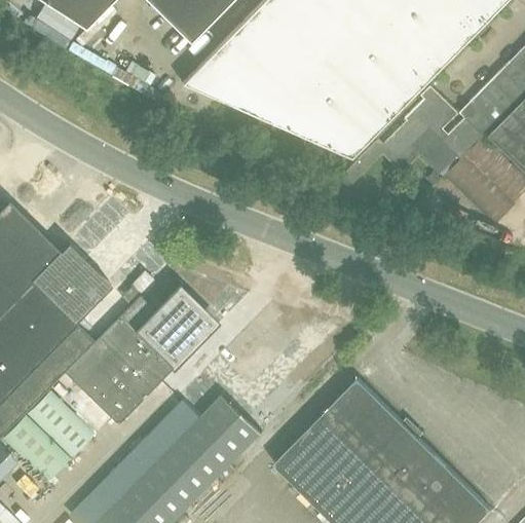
[(37,0),(84,30),(113,0),(37,0)]
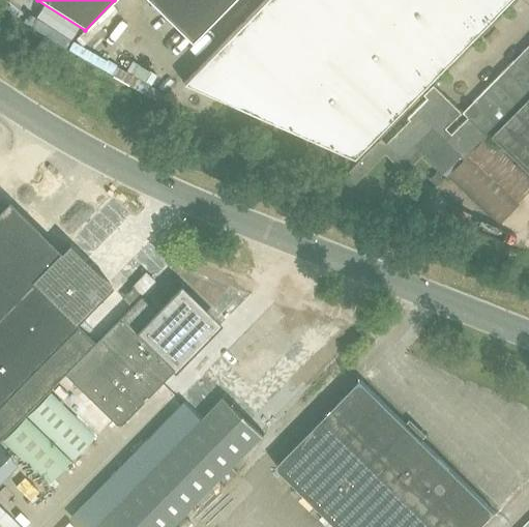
[(145,0),(190,45),(234,0),(145,0)]
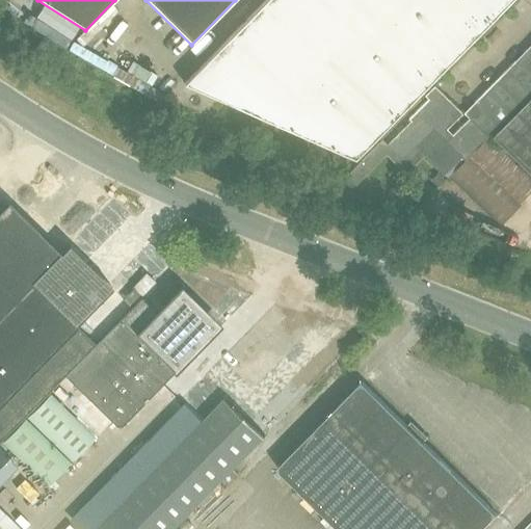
[(512,0),(268,0),(184,86),(354,161),(496,19),(495,18),(512,0)]
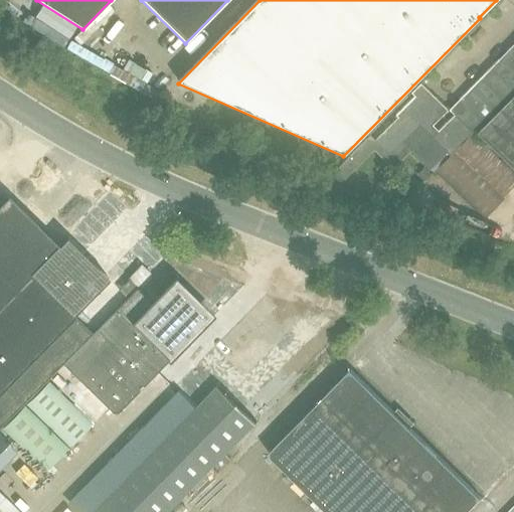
[(433,139),(447,153),(451,157),(513,92),(513,46),(451,112),(455,116),(437,135),(433,139)]
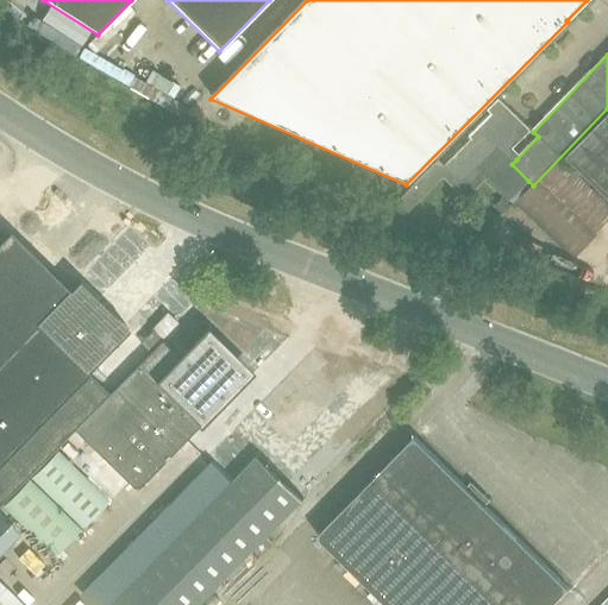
[(509,202),(528,181),(512,164),(516,159),(509,153),(525,138),(496,111),(469,138),(471,140),(444,169),(459,183),(474,168),(509,202)]
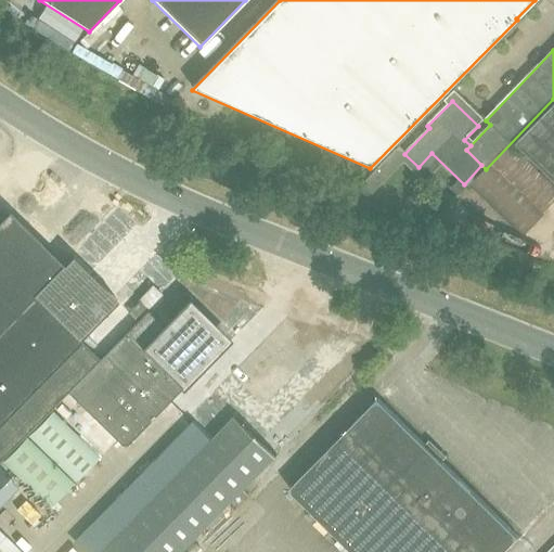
[(553,104),(513,145),(553,185),(553,104)]
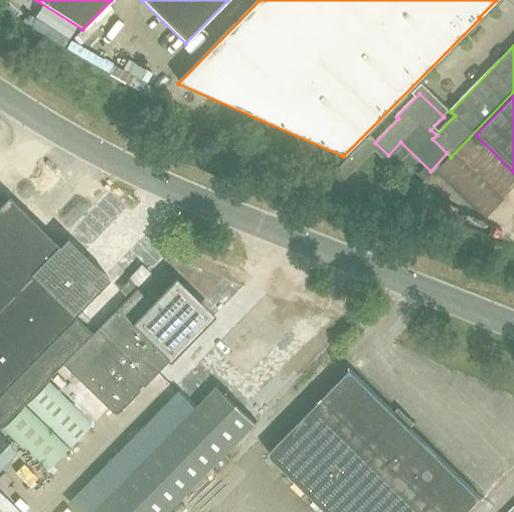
[(486,223),(513,193),(513,172),(476,135),(437,176),(486,223)]
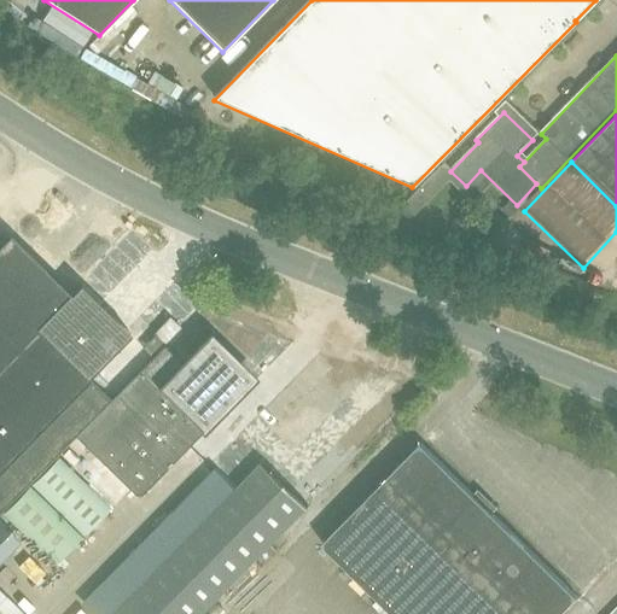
[(0,515),(76,438),(112,401),(91,380),(131,337),(81,286),(71,296),(11,237),(0,247),(0,515)]
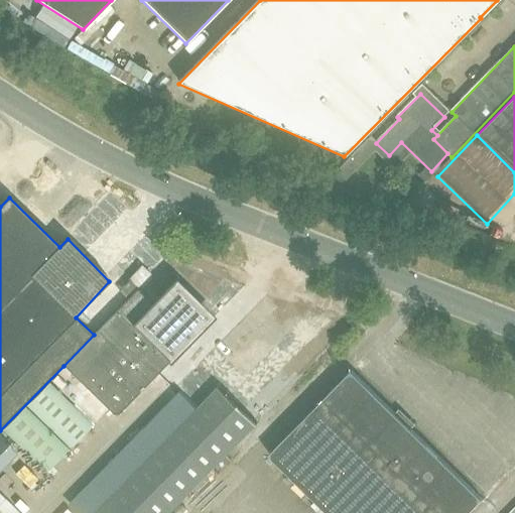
[(129,281),(130,282),(138,290),(151,276),(142,267),(129,281)]
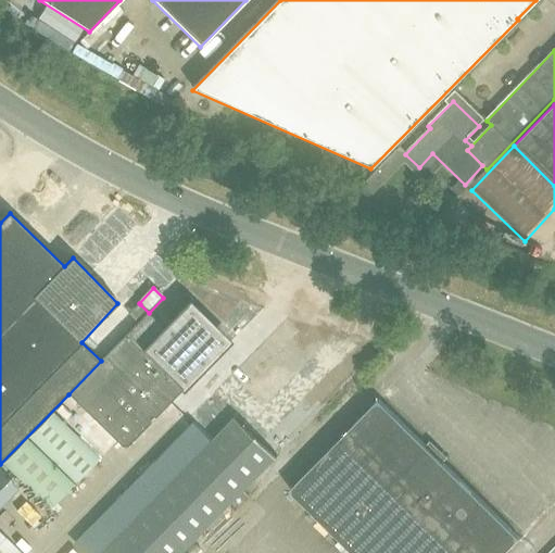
[(138,324),(68,394),(126,450),(184,391),(180,388),(202,366),(225,341),(187,304),(165,328),(149,313),(138,324)]
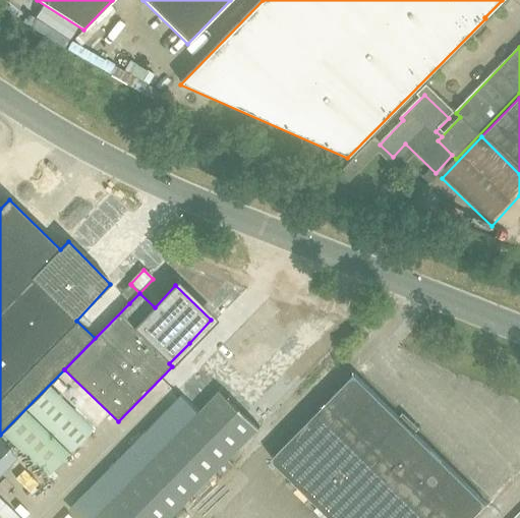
[(131,285),(121,295),(129,303),(139,293),(131,285)]
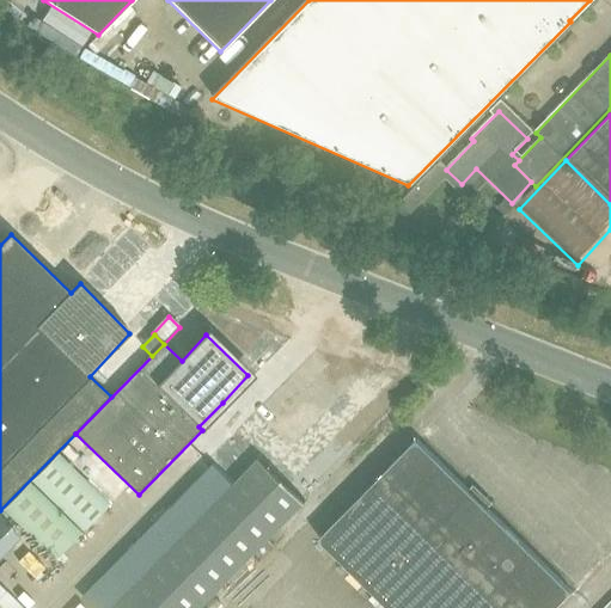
[(402,459),(321,541),(388,607),(560,607),(561,606),(573,594),(420,443),(419,442),(402,459)]
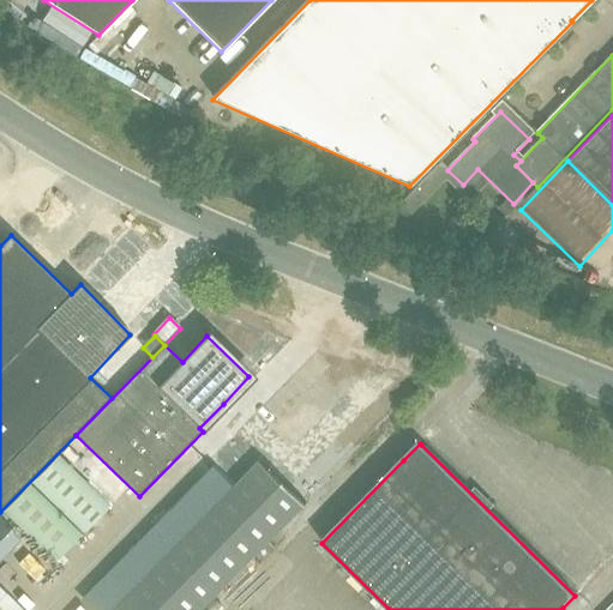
[(59,458),(23,495),(68,541),(106,503),(59,458)]
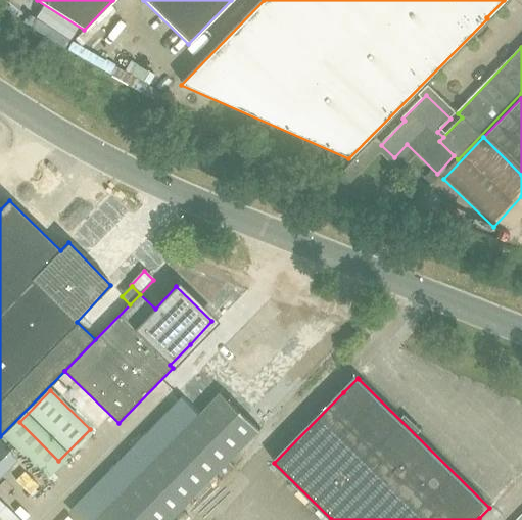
[(175,519),(250,443),(262,432),(223,393),(202,414),(97,519),(175,519)]
